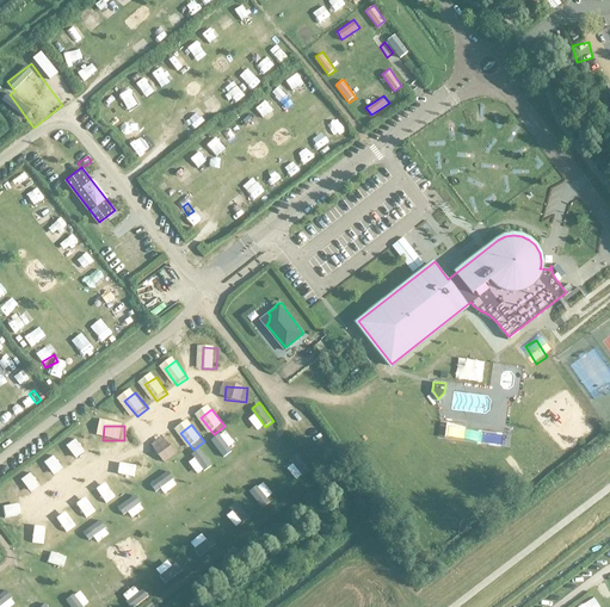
[(220,433),(213,438),(225,456),(232,451),(220,433)]
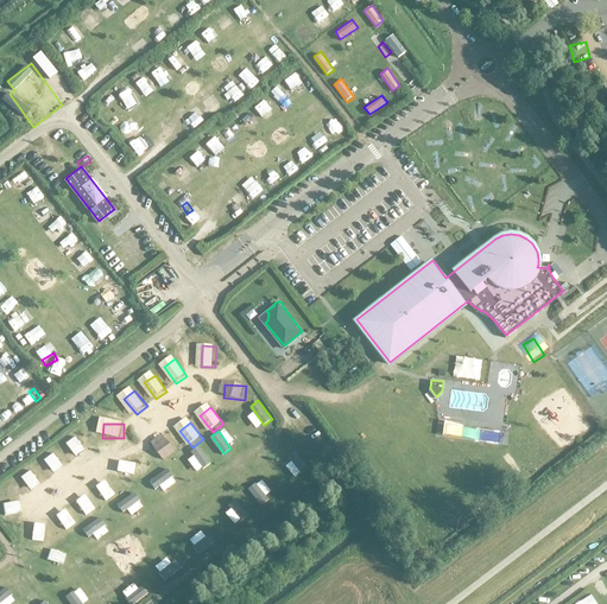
[(65,443),(74,455),(84,447),(76,436),(65,443)]
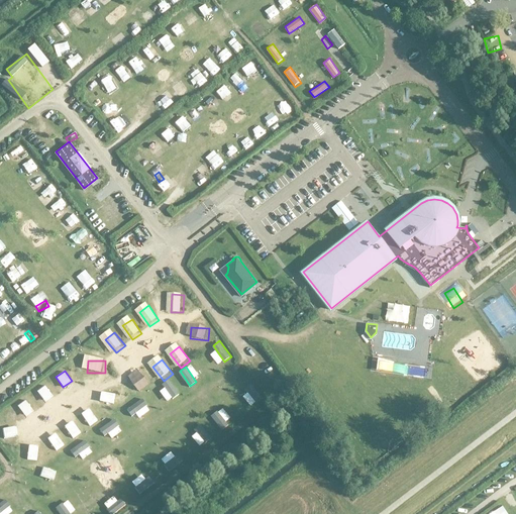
[(145,373),(135,379),(145,394),(156,387),(145,373)]
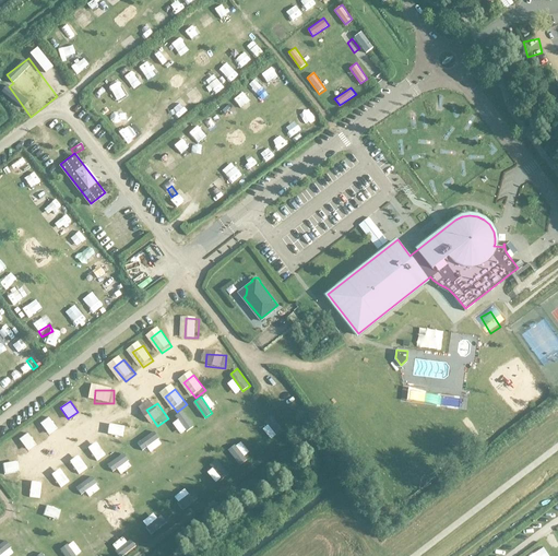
[(182,410),(175,414),(187,430),(193,425),(182,410)]
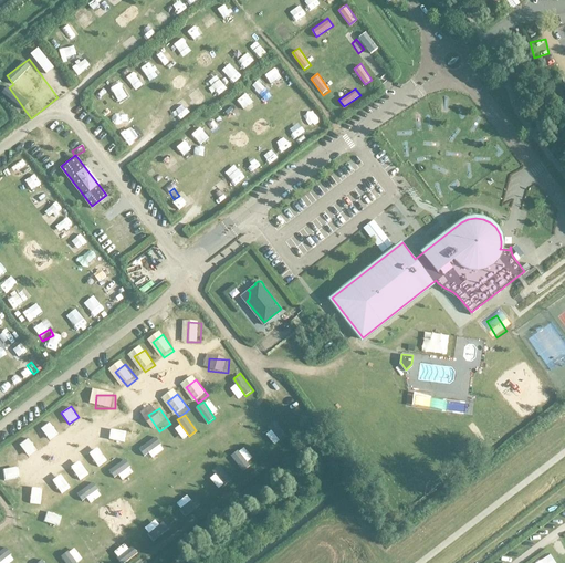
[(274,418),(267,424),(280,441),(288,436),(274,418)]
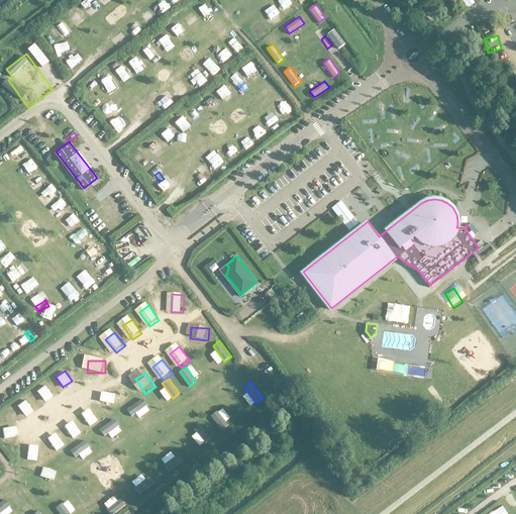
[(37,391),(44,401),(53,395),(45,385),(37,391)]
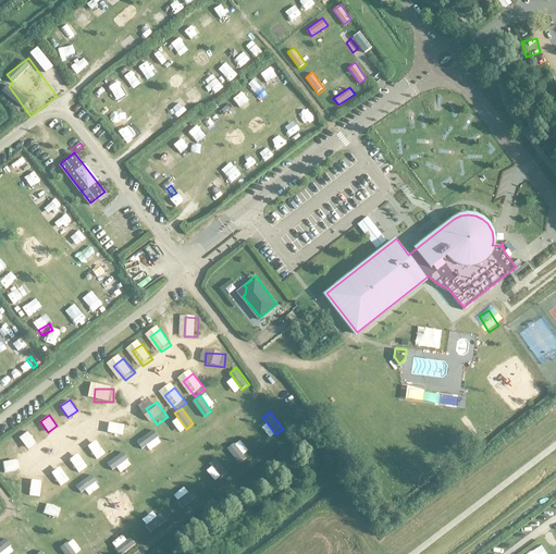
[(206,433),(215,423),(208,417),(198,427),(206,433)]
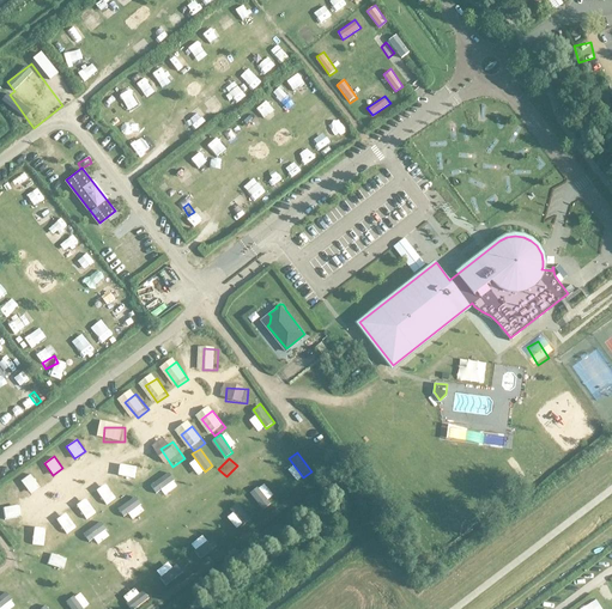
[(120,463),(119,475),(135,477),(138,466),(120,463)]
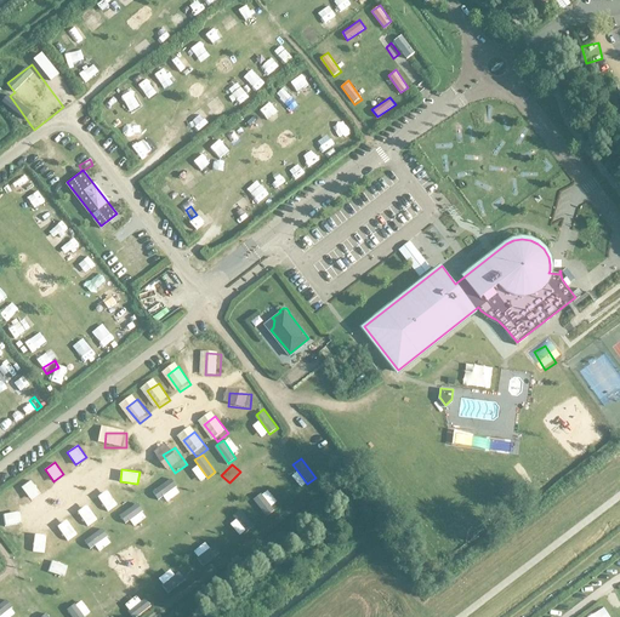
[(285,485),(290,481),(284,472),(279,475),(285,485)]
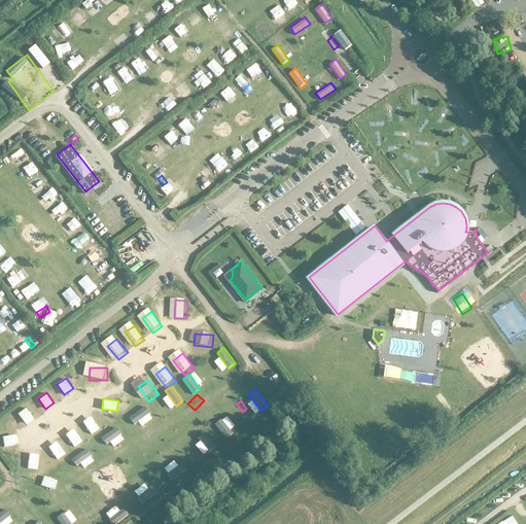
[(130,417),(134,423),(149,412),(145,406),(130,417)]
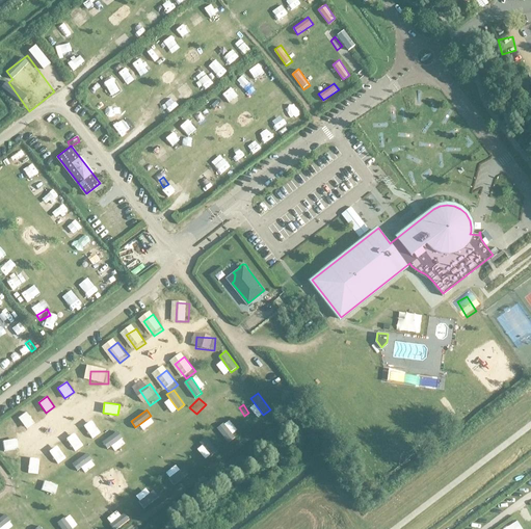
[(18,416),(25,427),(34,421),(27,411),(18,416)]
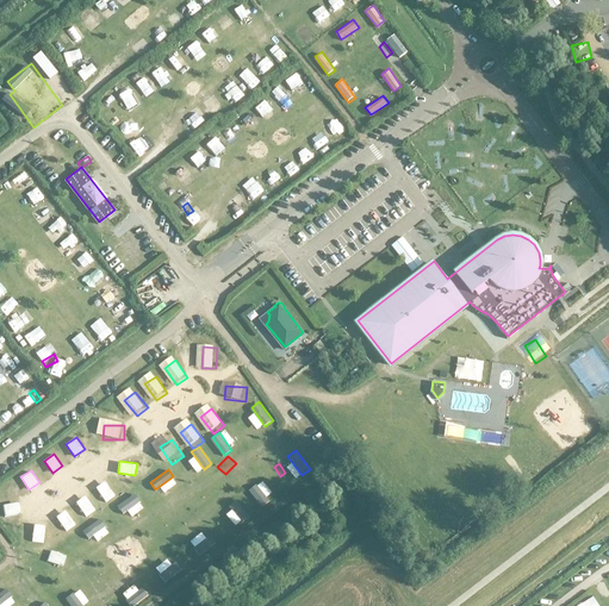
[(105,500),(115,493),(106,481),(97,487),(105,500)]
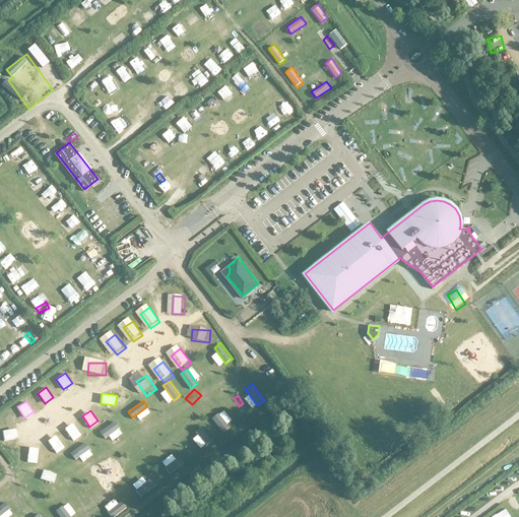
[(211,418),(222,433),(229,428),(218,413),(211,418)]
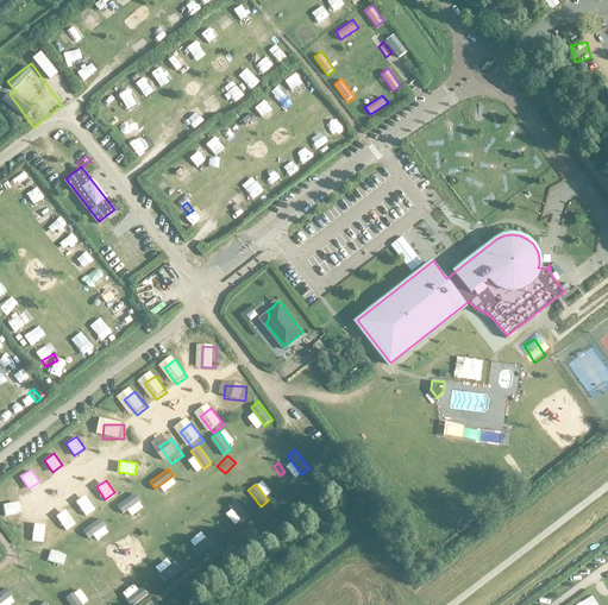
[(117,504),(123,511),(140,498),(135,491),(117,504)]
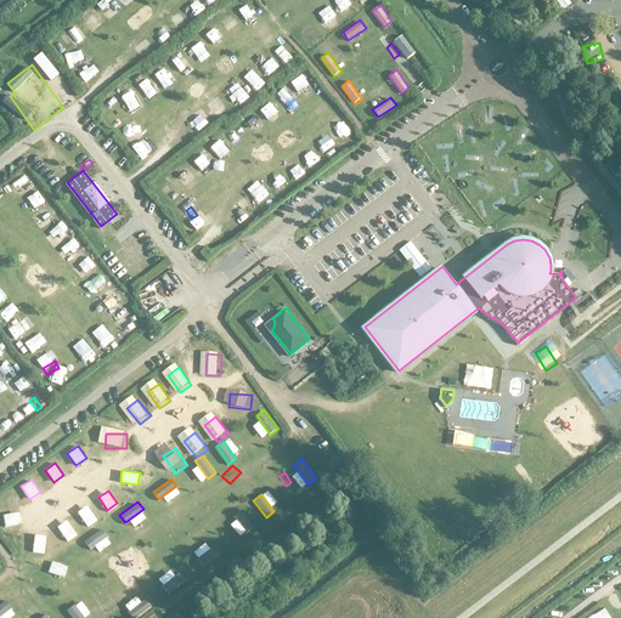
[(86,525),(97,517),(89,505),(78,511),(86,525)]
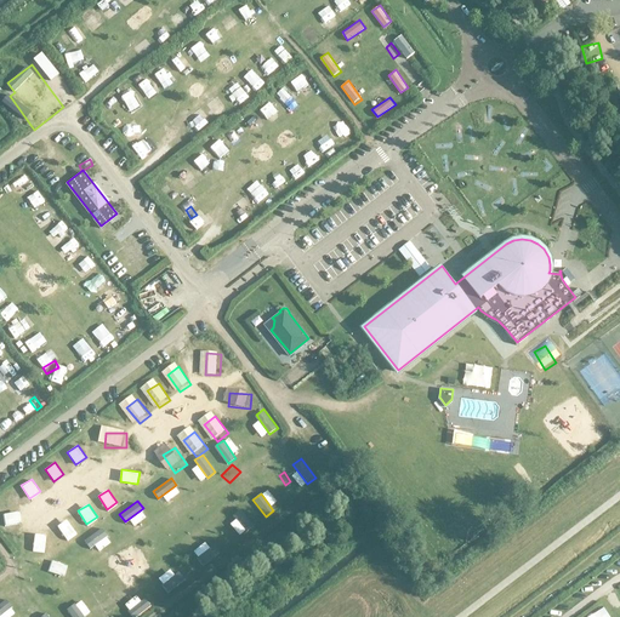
[(233,514),(246,531),(255,525),(242,508),(233,514)]
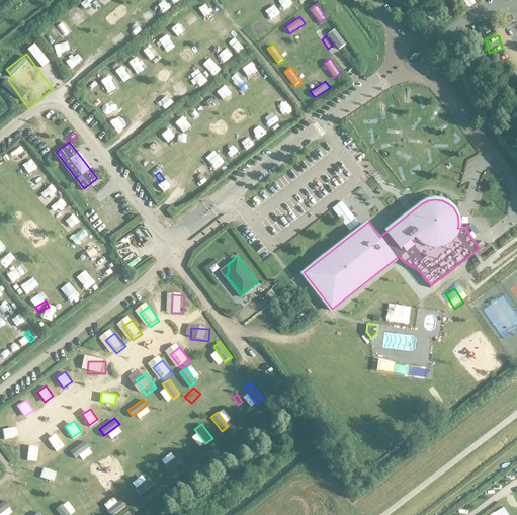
[(4,438),(16,436),(15,426),(2,428),(4,438)]
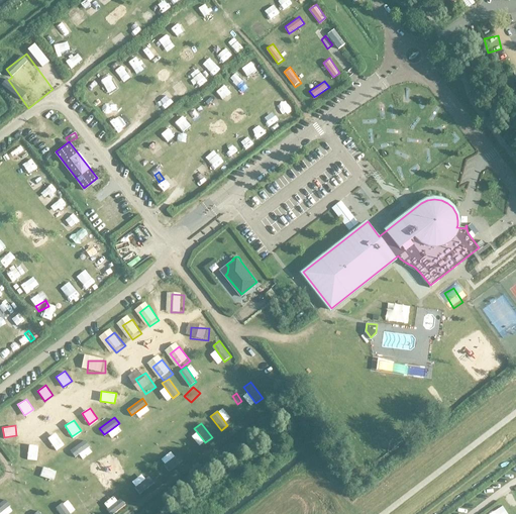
[(56,449),(64,443),(57,432),(47,437),(56,449)]
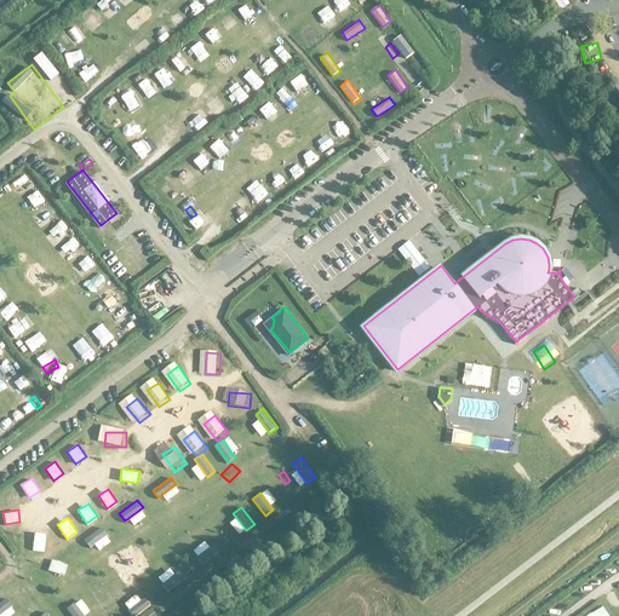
[(85,540),(91,547),(109,535),(103,527),(85,540)]
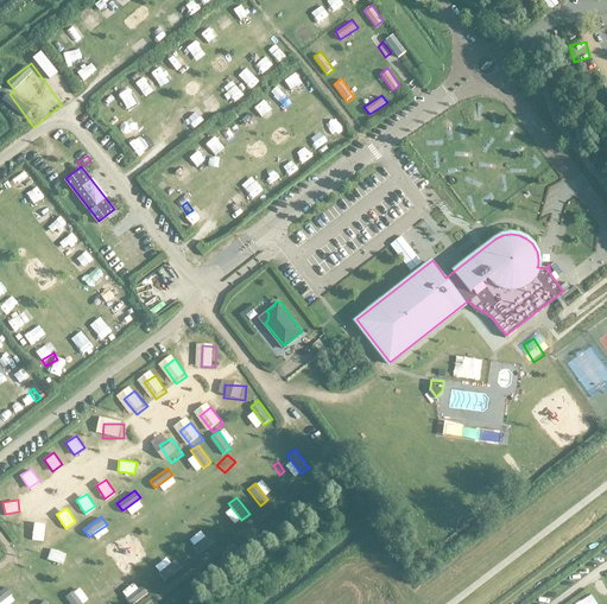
[(45,523),(35,522),(32,539),(44,540),(45,523)]
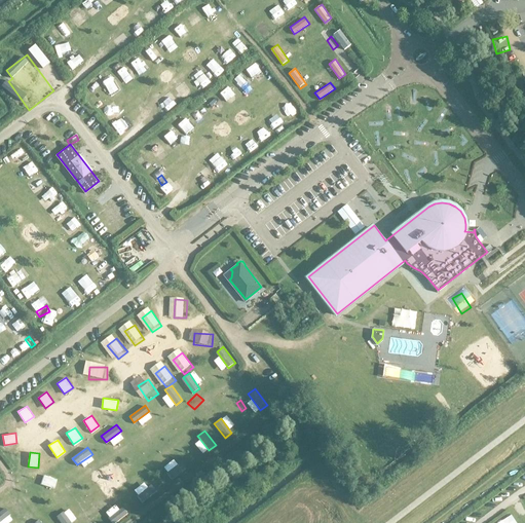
[(166,472),(172,479),(187,469),(182,460),(166,472)]
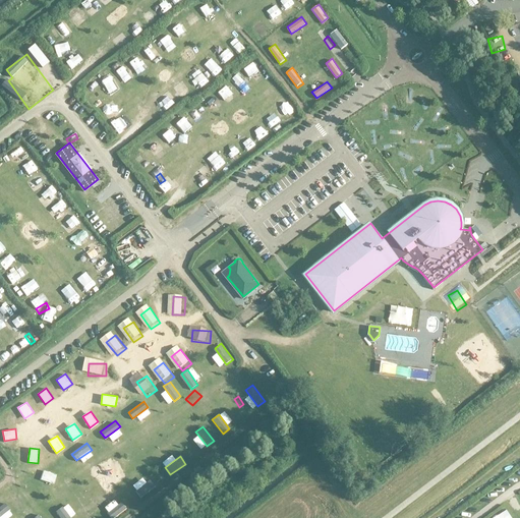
[(41,479),(54,483),(57,474),(44,469),(41,479)]
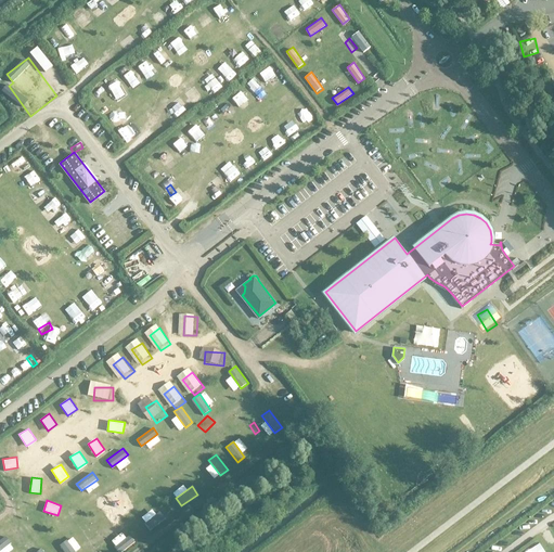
[(145,522),(151,529),(166,518),(160,511),(145,522)]
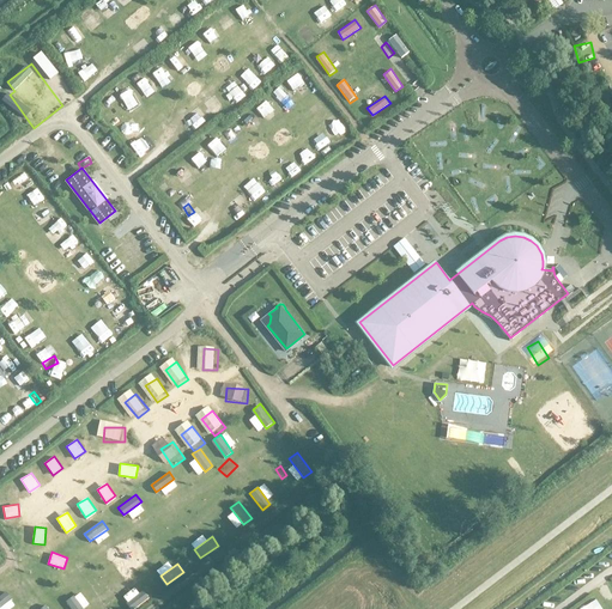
[(144,589),(128,601),(134,608),(150,597),(144,589)]
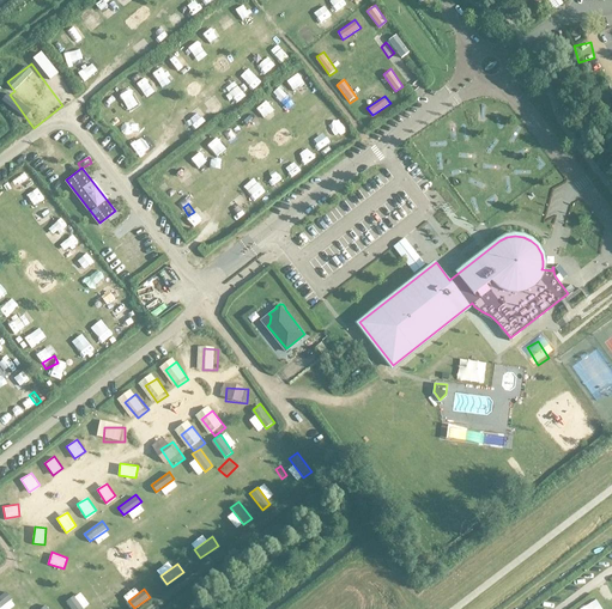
[(8,591),(0,597),(0,608),(14,600),(8,591)]
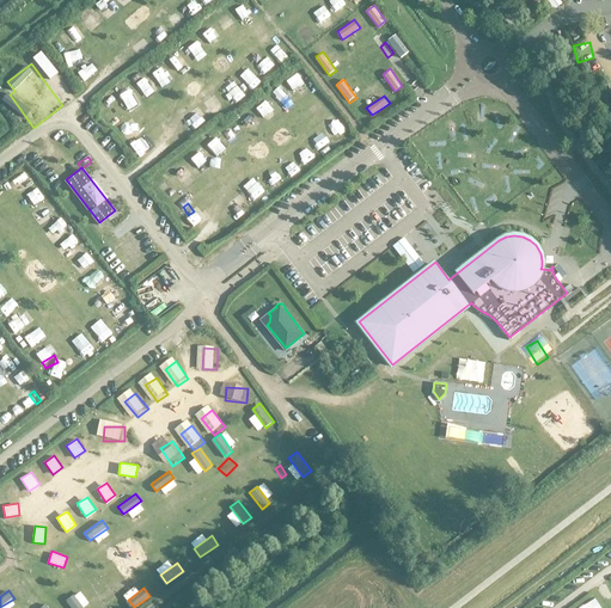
[(85,607),(74,593),(66,597),(72,607),(85,607)]
